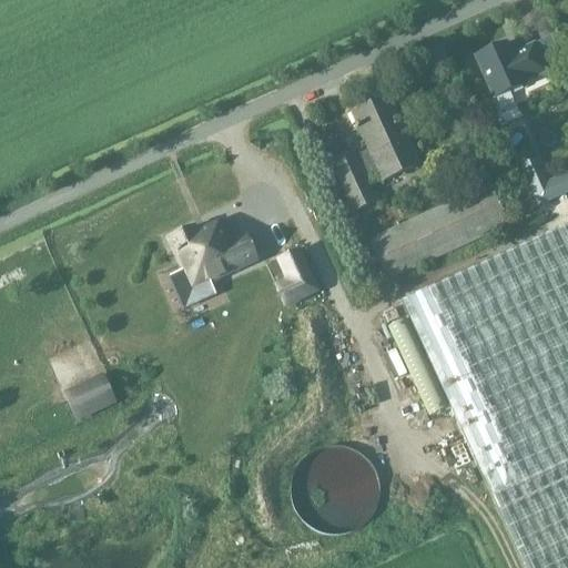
[(472,58),(493,102),(525,87),(524,84),(547,73),(533,43),(510,54),(505,42),(472,58)]
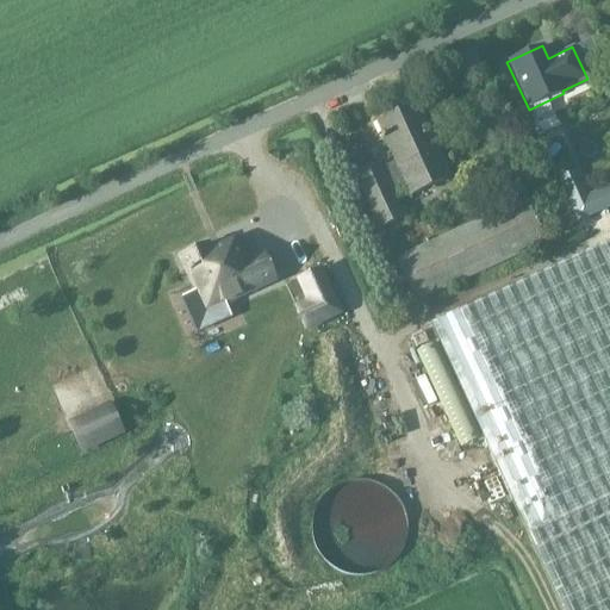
[(417,103),(375,123),(394,161),(383,167),(381,165),(354,178),(378,229),(405,217),(394,193),(406,188),(410,197),(452,176),(417,103)]
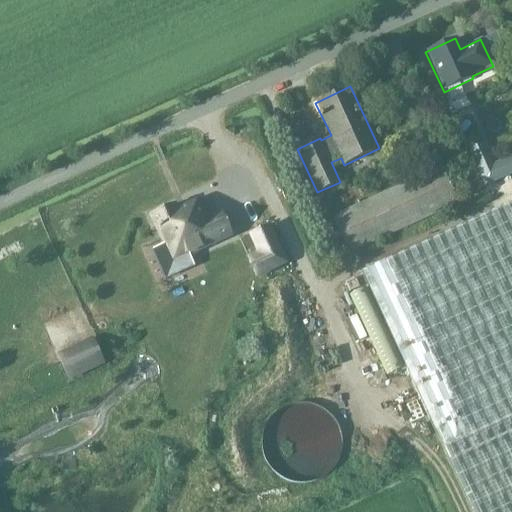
[(485,186),(511,174),(511,154),(493,163),(484,143),(468,151),(478,172),(470,176),(477,190),(485,186)]
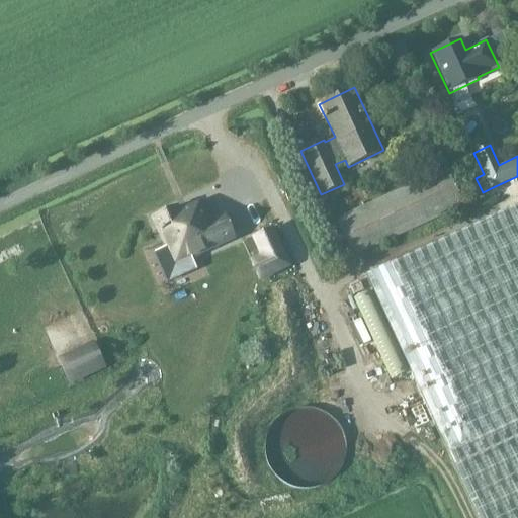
[(352,256),(465,205),(448,167),(336,219),(352,256)]
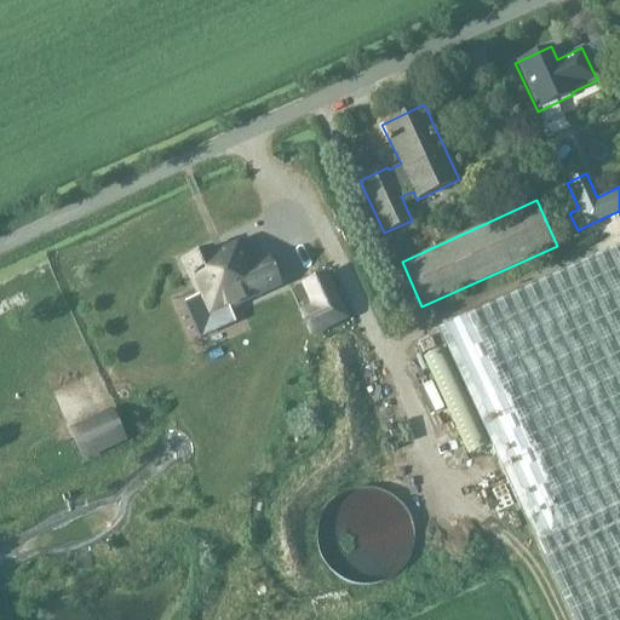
[(619,619),(619,236),(448,315),(590,619),(619,619)]
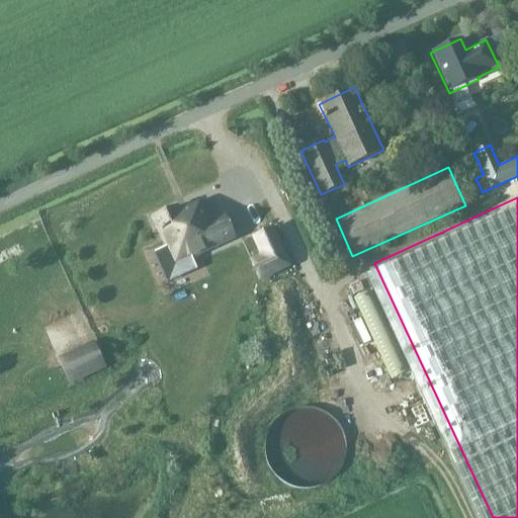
[(187,206),(177,211),(176,207),(153,219),(166,248),(174,265),(190,258),(226,242),(224,236),(229,233),(232,239),(233,238),(230,233),(224,219),(208,225),(200,203),(188,209),(187,206)]
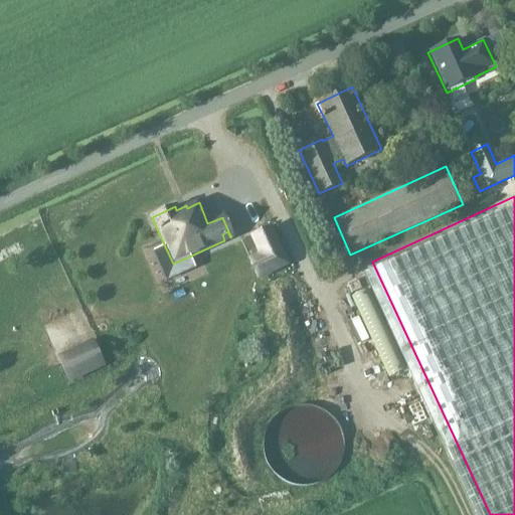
[(272,227),(249,236),(258,254),(247,260),(255,278),(288,264),(272,227)]
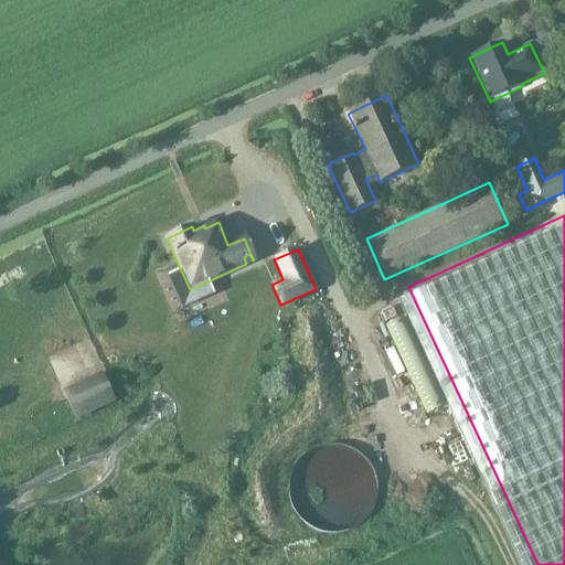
[(149,309),(167,305),(163,291),(146,296),(149,309)]
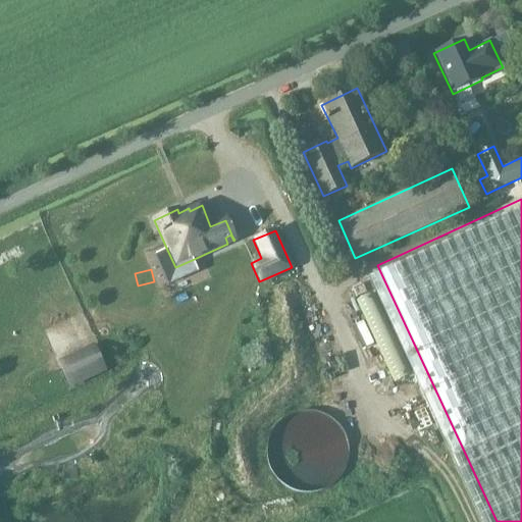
[(359,292),(345,297),(351,314),(365,309),(359,292)]
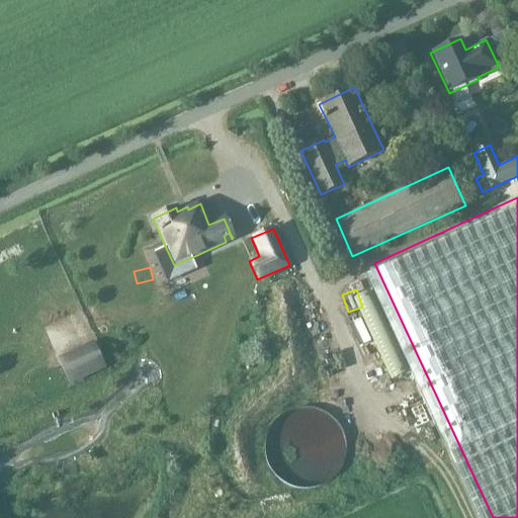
[(67,385),(104,369),(96,351),(60,367),(67,385)]
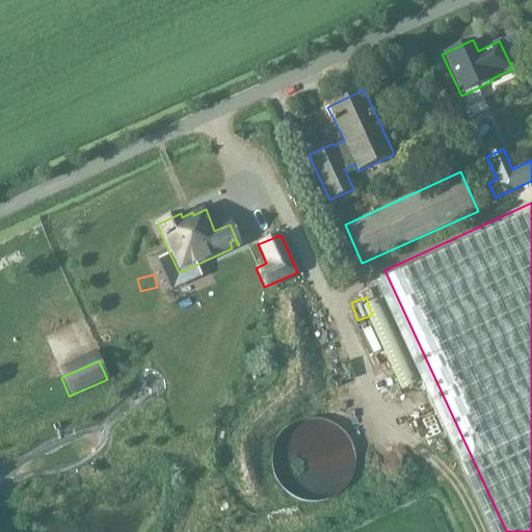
[(276,482),(287,493),(298,499),(311,501),(323,500),(335,495),(345,485),(351,475),(354,462),(353,450),(349,439),(342,429),(331,422),(319,418),(308,418),(293,421),(282,429),(273,442),(270,455),(271,470),(276,482)]
